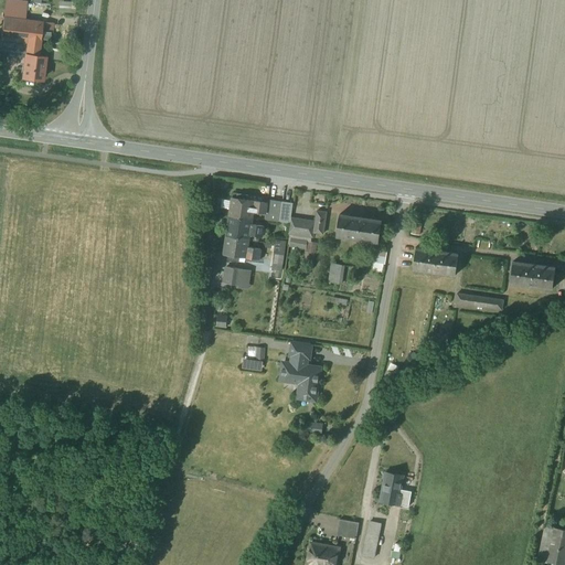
[(28,2),(8,0),(6,0),(4,17),(25,20),(28,2)]
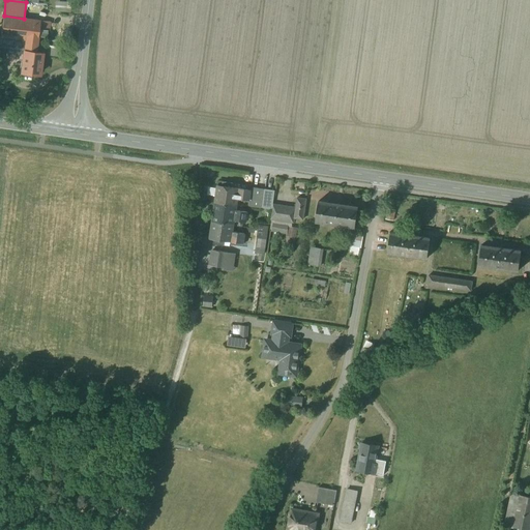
[(66,2),(51,0),(50,9),(65,11),(66,2)]
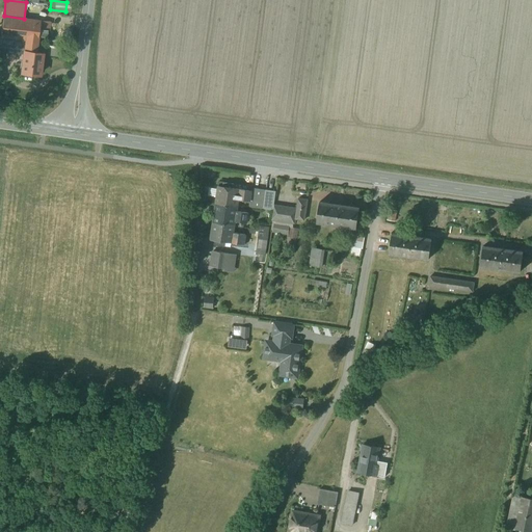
[(24,19),(4,16),(1,36),(2,36),(36,41),(37,41),(41,21),(24,19)]
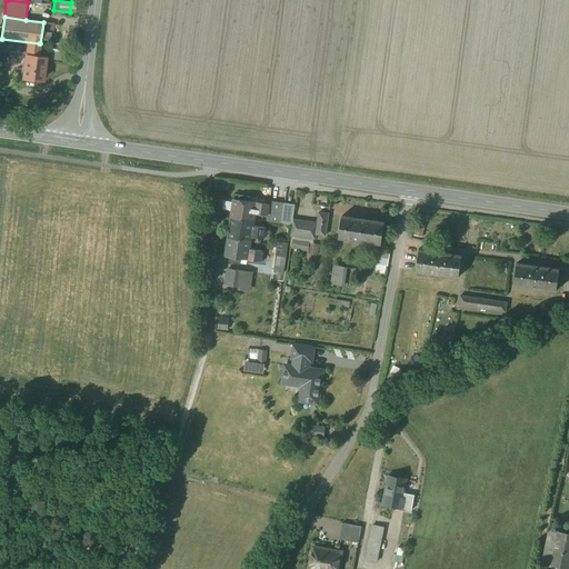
[(39,43),(2,39),(0,53),(26,58),(23,77),(42,79),(46,58),(38,57),(39,43)]
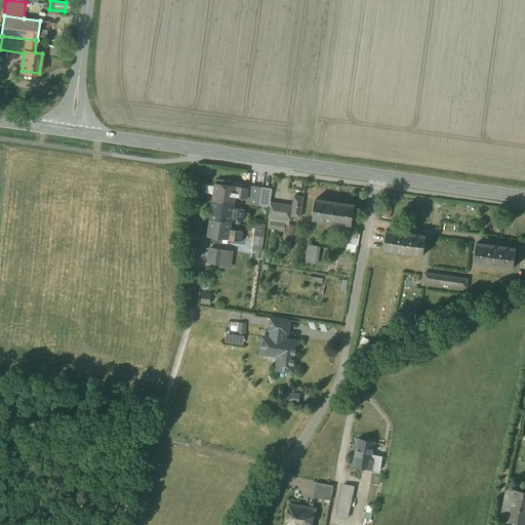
[(248,189),(230,186),(231,182),(224,180),(223,185),(216,184),(213,200),(213,201),(224,202),(224,203),(234,204),(234,203),(235,203),(235,197),(247,199),(248,189)]
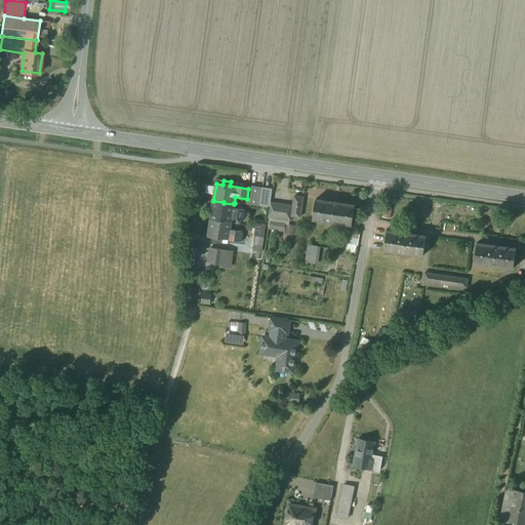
[(263,188),(249,186),(248,189),(246,204),(259,206),(263,188)]
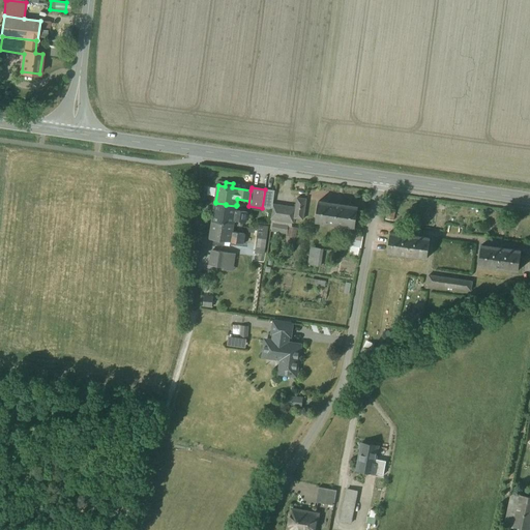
[(275,192),(265,189),(262,208),(272,209),(275,192)]
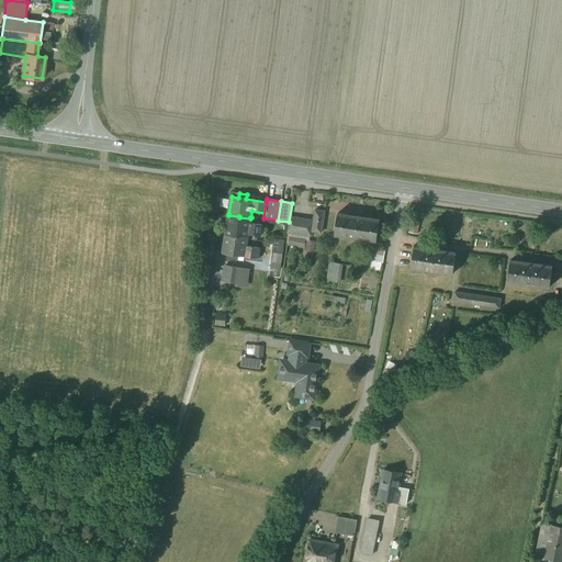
[(325,211),(315,210),(314,221),(312,232),(322,233),(325,211)]
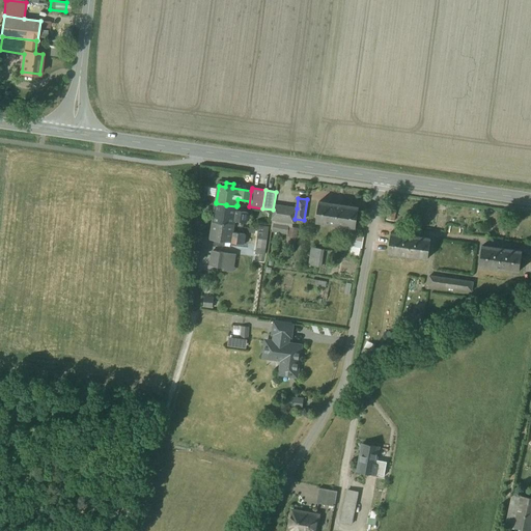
[(359,207),(319,201),(316,222),(356,228),(359,207)]
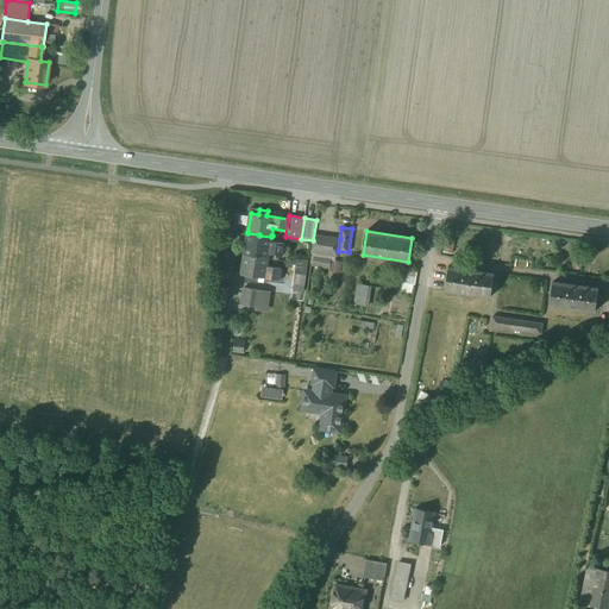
[(259,234),(248,233),(244,255),(245,255),(257,257),(257,256),(269,257),(269,253),(271,242),(271,237),(259,236),(259,234)]
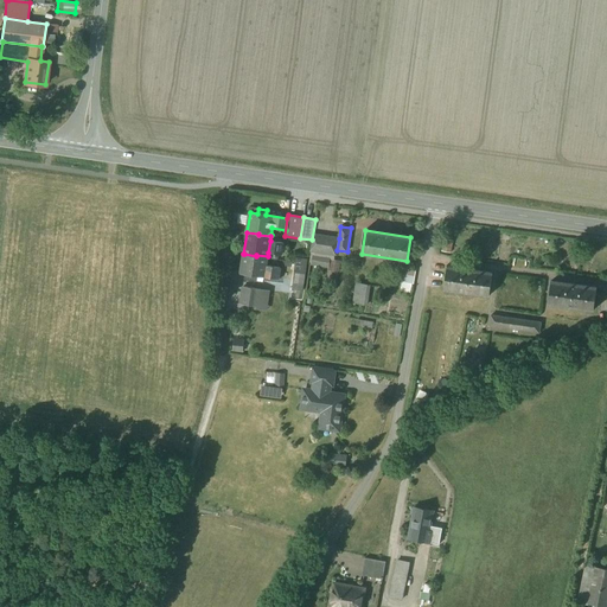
[(339,238),(313,234),(312,240),(311,251),(337,255),(337,250),(339,238)]
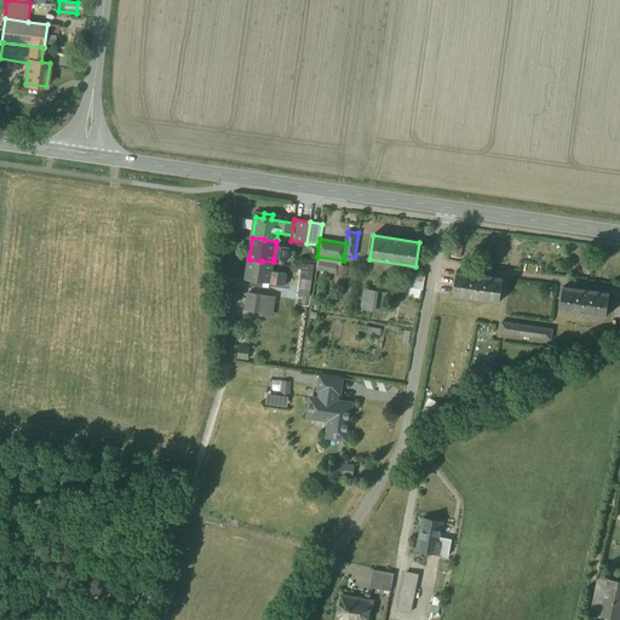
[(290,248),(276,246),(274,258),(288,259),(290,248)]
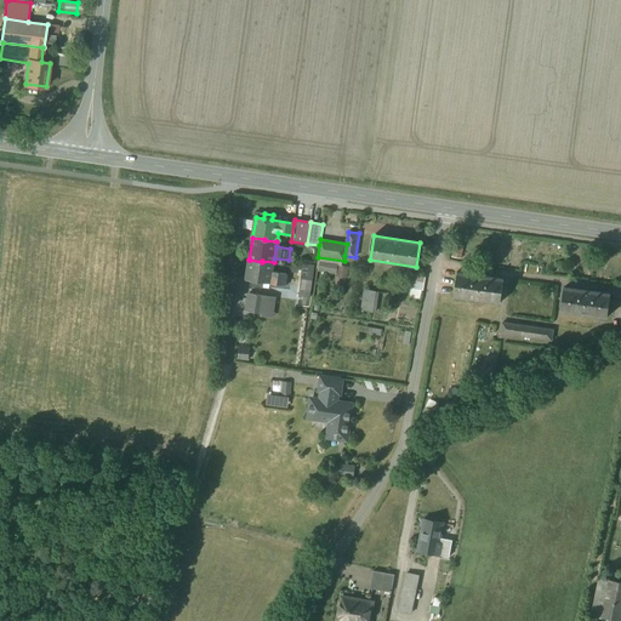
[(262,262),(250,260),(246,280),(251,280),(250,286),(262,288),(263,283),(285,285),(286,273),(273,272),(274,262),(262,261),(262,262)]
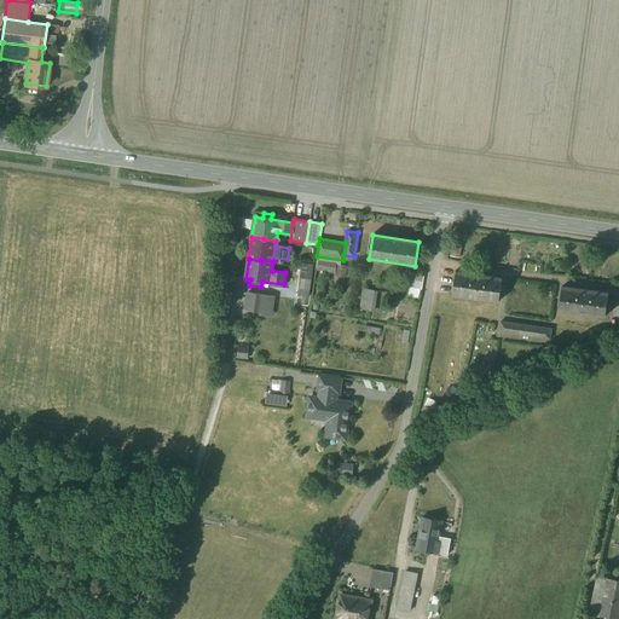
[(313,264),(302,262),(301,276),(312,277),(313,264)]
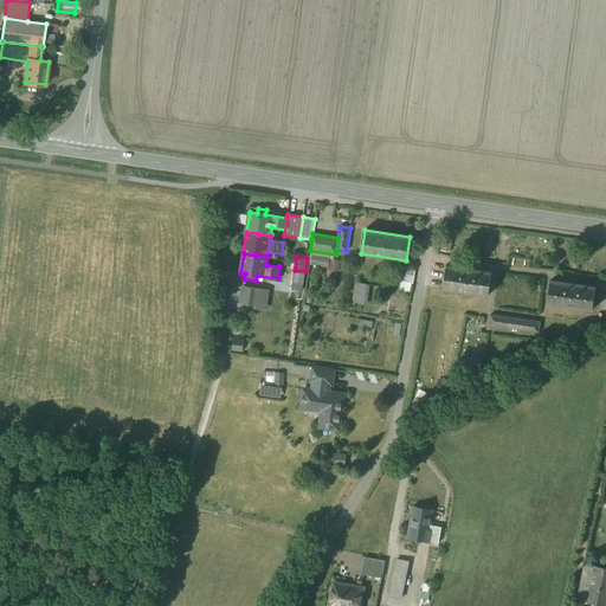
[(492,272),(446,265),(443,289),(489,295),(492,272)]
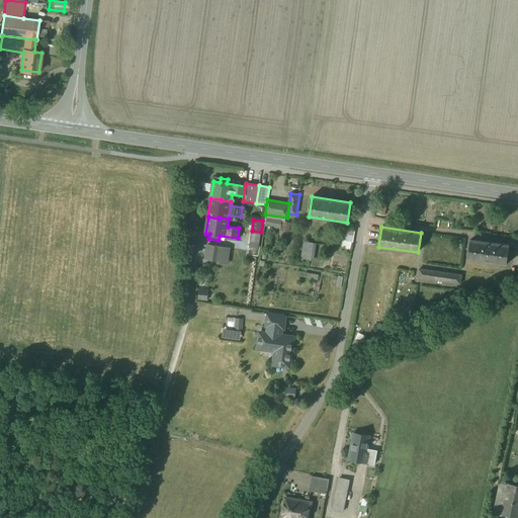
[(510,245),(470,240),(467,259),(507,265),(510,245)]
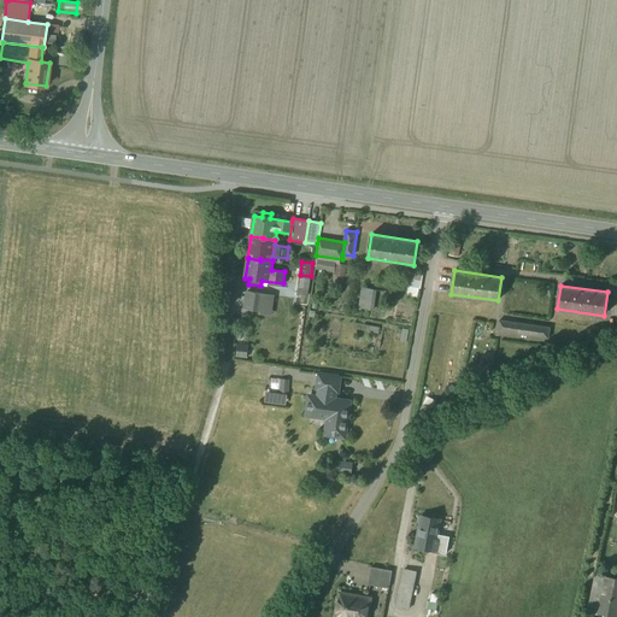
[(264,294),(247,292),(245,309),(262,311),(264,294)]
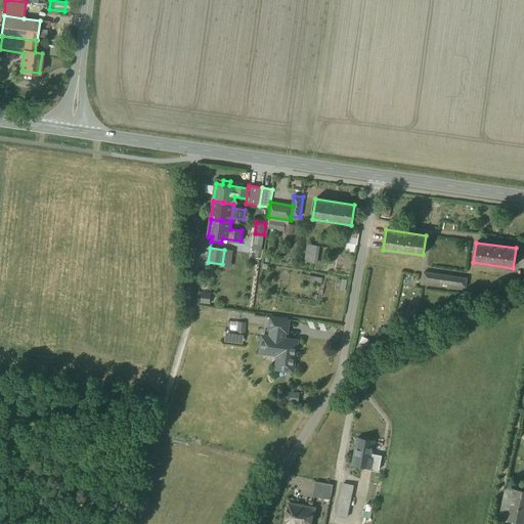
[(467,278),(424,272),(423,281),(466,288),(467,278)]
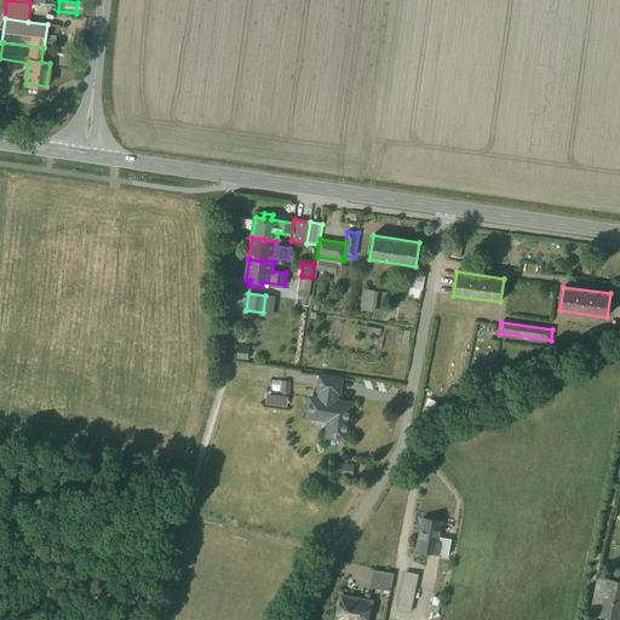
[(342,377),(322,373),(322,375),(321,375),(319,391),(320,391),(338,394),(340,394),(342,379),(340,379),(342,377)]
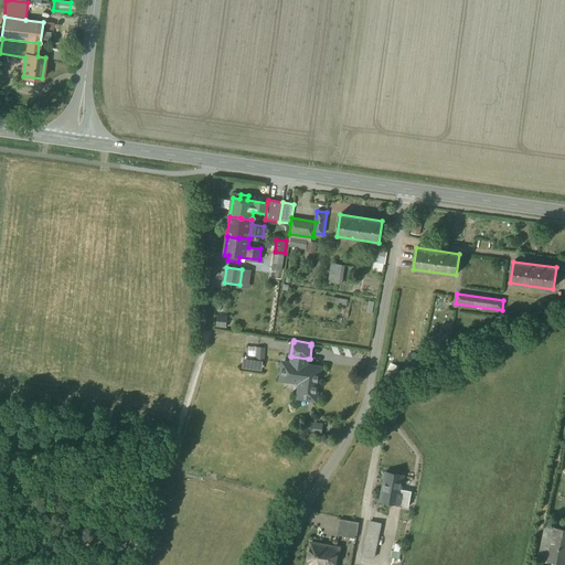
[(264,348),(248,347),(247,364),(263,365),(264,348)]
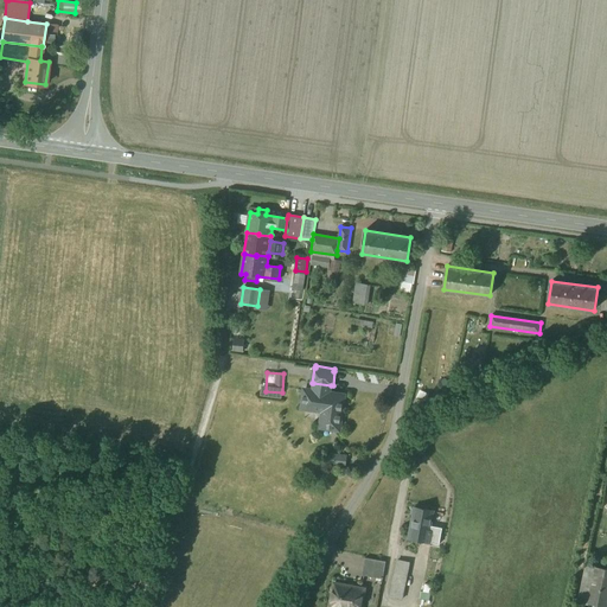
[(331,385),(313,383),(313,390),(305,389),(301,408),(302,408),(302,407),(315,408),(315,409),(323,410),(320,427),(339,430),(344,395),(330,393),(331,385)]
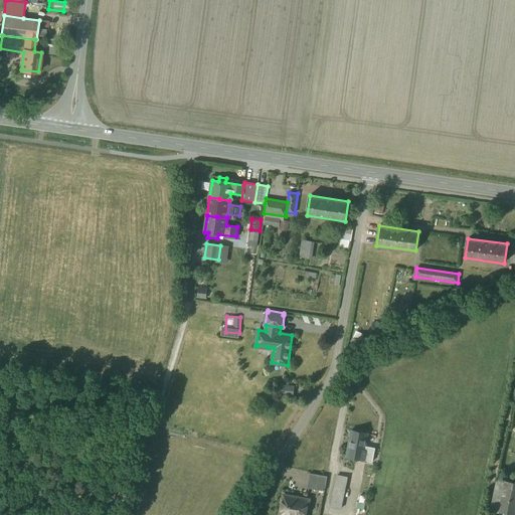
[(355,344),(348,343),(346,353),(353,354),(355,344)]
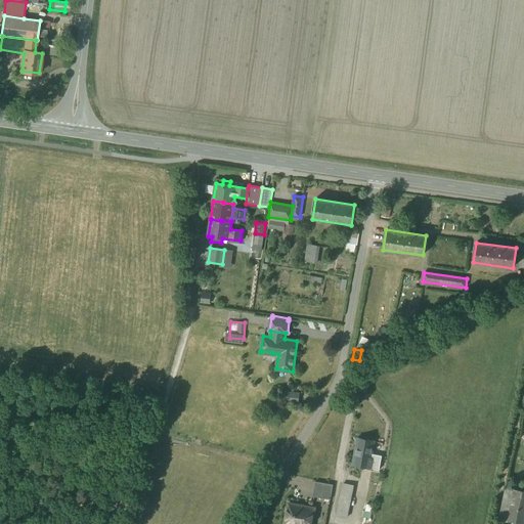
[(375,441),(357,438),(352,465),(372,469),(372,468),(379,470),(381,460),(372,457),(375,441)]
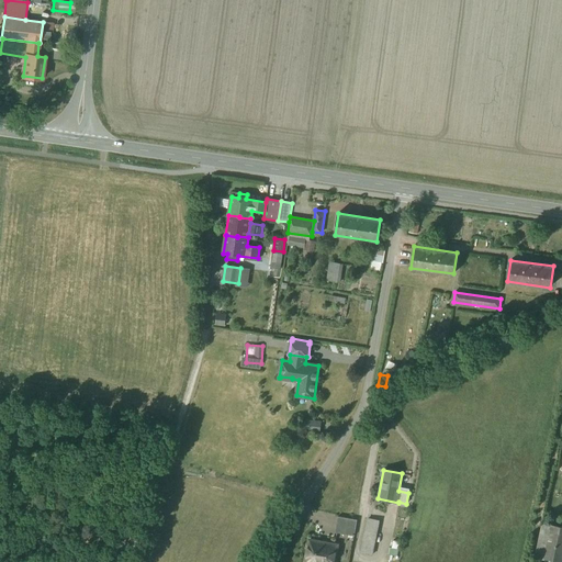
[(358,520),(338,516),(335,532),(355,536),(358,520)]
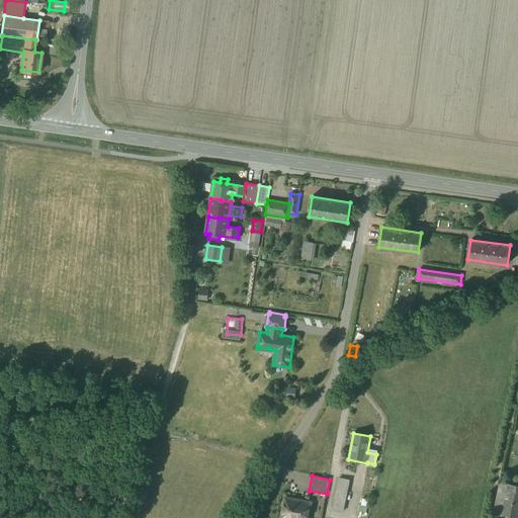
[(350,480),(340,478),(337,490),(347,492),(350,480)]
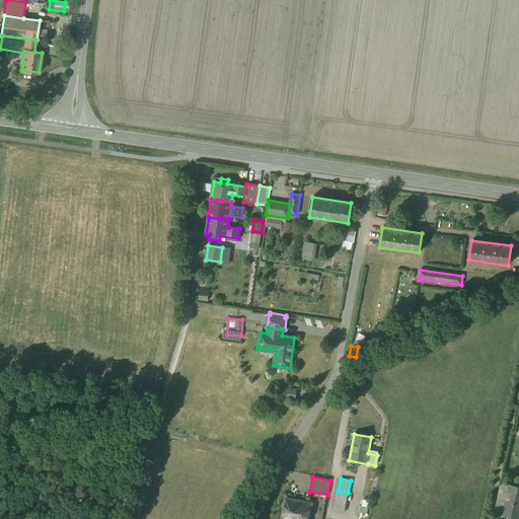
[(518,487),(501,484),(495,514),(518,518),(518,513),(518,487)]
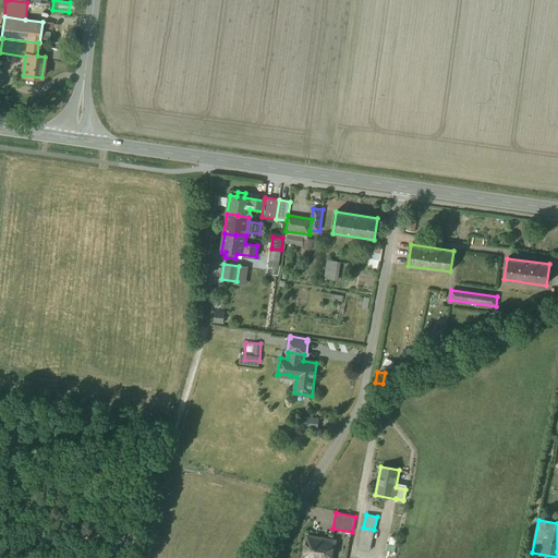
[(374,530),(363,528),(359,549),(370,550),(374,530)]
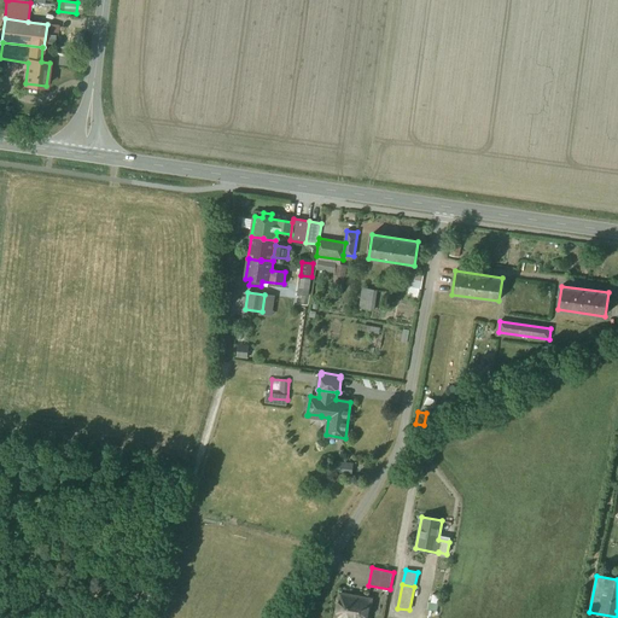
[(367,617),(371,599),(340,594),(340,596),(338,598),(337,602),(338,605),(336,617),(367,617)]
